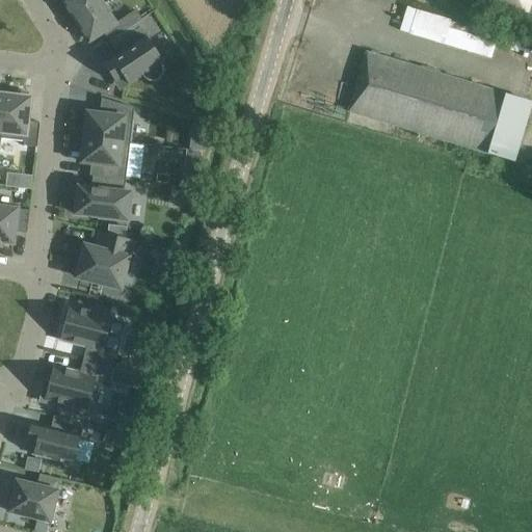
[(100,0),(68,0),(64,2),(77,22),(103,4),(100,0)]
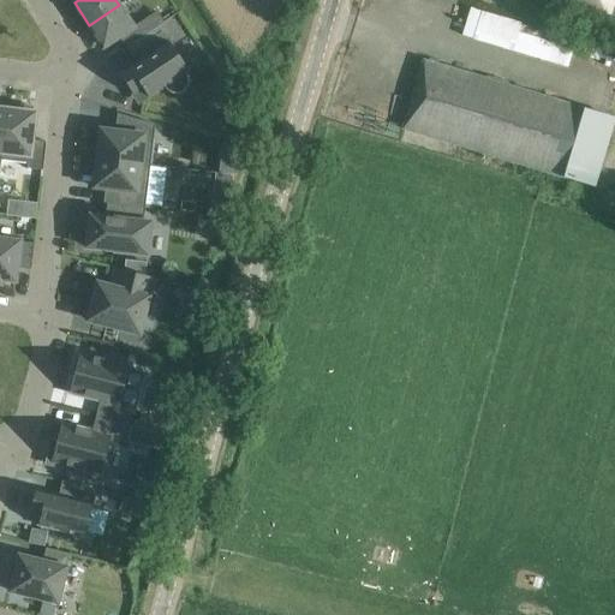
[(614,4),(614,0),(565,0),(563,6),(610,21),(614,4)]
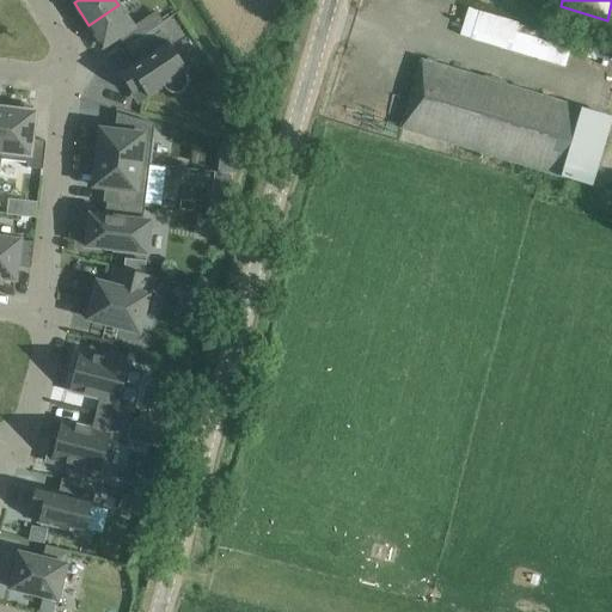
[(118,5),(89,25),(103,47),(118,37),(133,28),(118,5)]
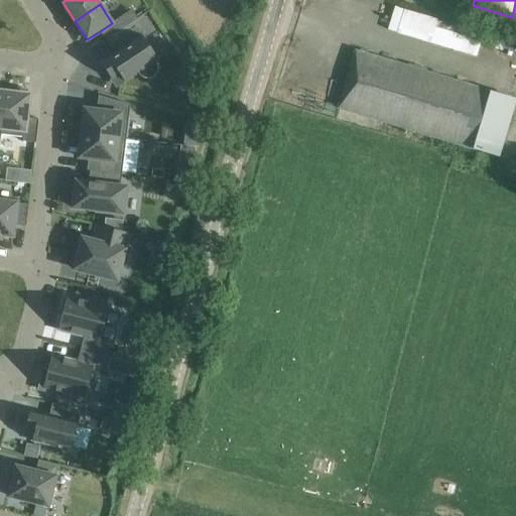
[(123,28),(117,19),(112,23),(100,31),(106,40),(123,28)]
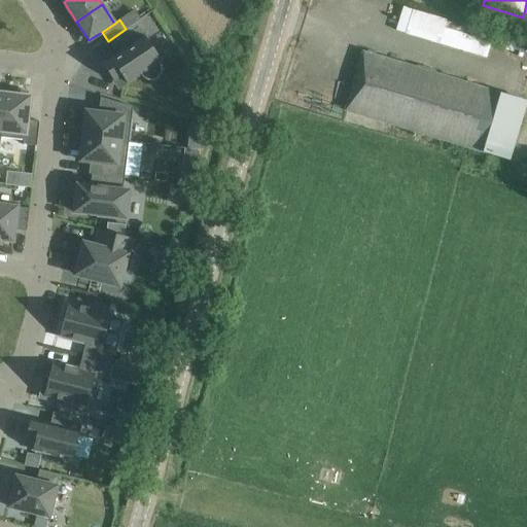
[(139,27),(112,45),(119,56),(104,66),(114,80),(121,75),(127,82),(140,73),(142,76),(143,77),(144,78),(146,79),(148,80),(149,80),(150,80),(151,80),(153,80),(155,80),(156,79),(157,79),(159,78),(160,77),(161,75),(161,74),(162,73),(162,72),(162,70),(162,68),(162,66),(161,65),(159,61),(161,60),(139,27)]
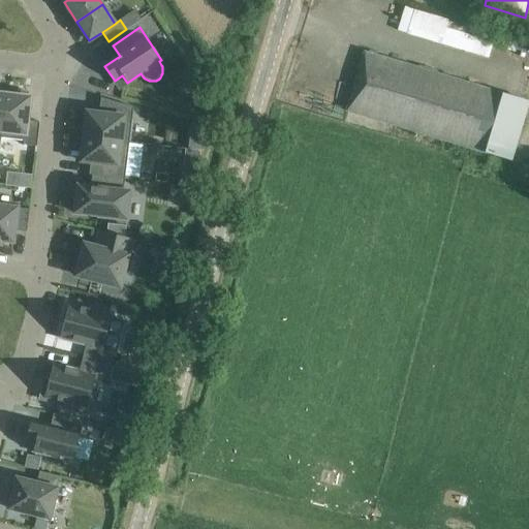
[(528,45),(508,40),(506,47),(527,54),(528,48),(528,45)]
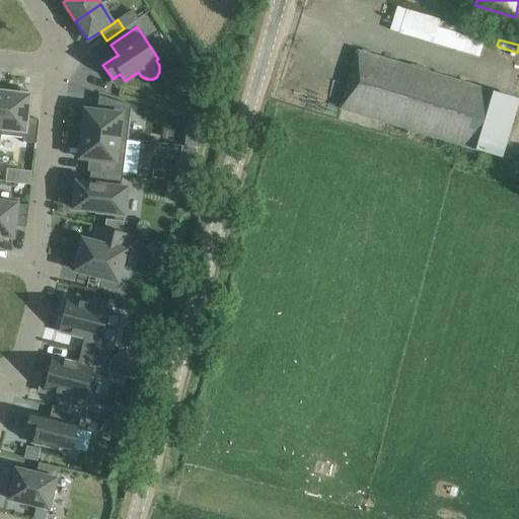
[(494,91),(377,57),(358,51),(340,109),(475,150),(493,94),(494,92),(494,91)]
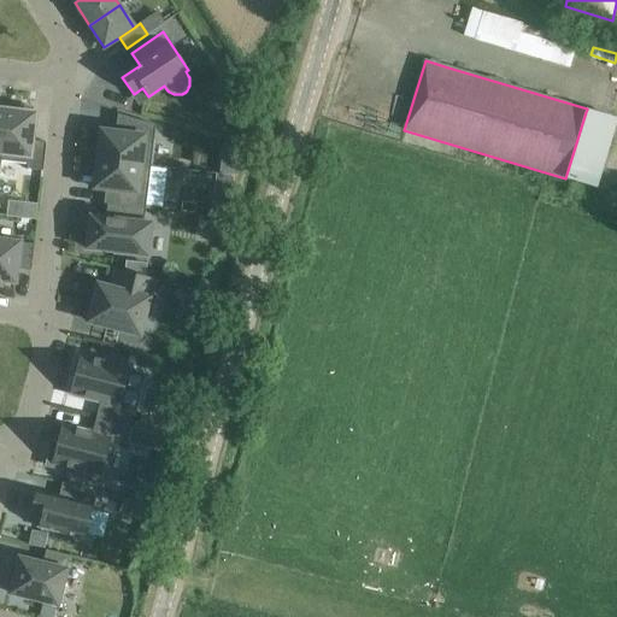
[(7,105),(1,160),(28,164),(28,169),(43,171),(47,142),(33,141),(35,113),(28,113),(29,109),(7,105)]
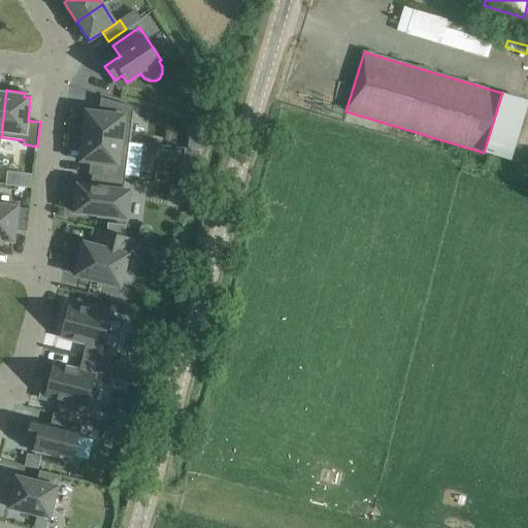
[(501,96),(484,153),(510,160),(527,102),(502,94),(501,96)]
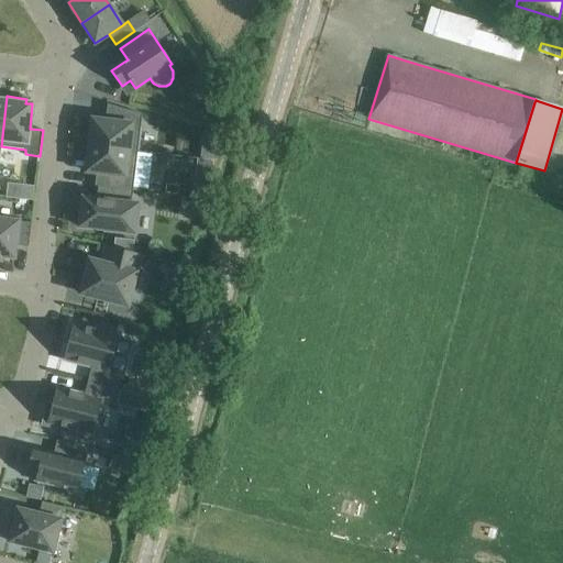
[(92,119),(89,145),(138,152),(142,114),(108,105),(106,121),(92,119)]
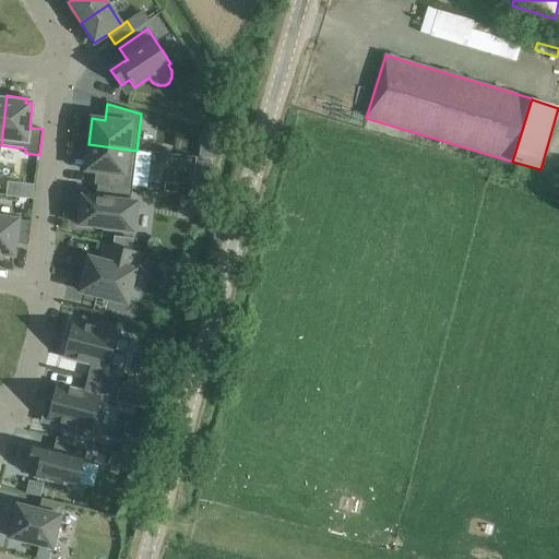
[(88,144),(86,170),(99,171),(97,186),(132,189),(137,151),(88,144)]
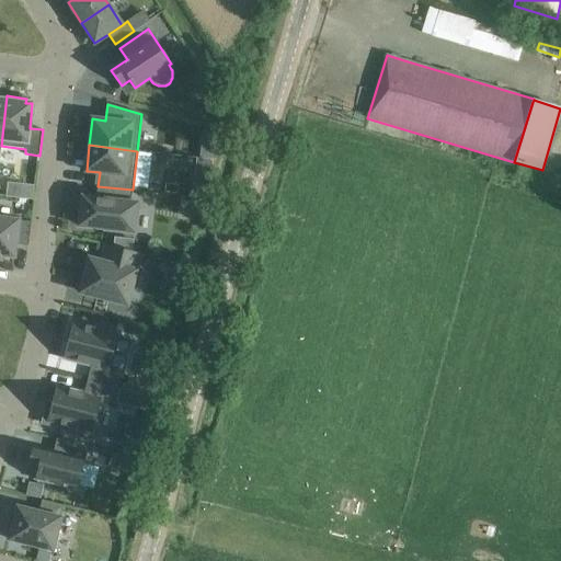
[(34,185),(7,182),(6,197),(22,198),(33,201),(34,185)]
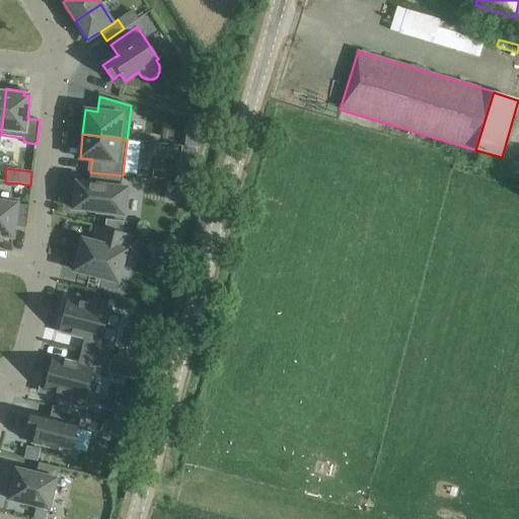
[(77,182),(74,209),(124,215),(127,189),(121,188),(123,175),(90,172),(89,183),(77,182)]
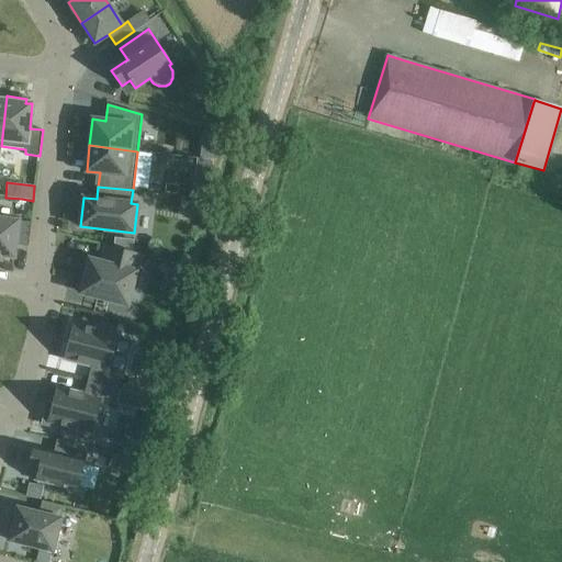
[(0,218),(0,262),(1,256),(14,258),(15,245),(29,246),(32,223),(19,221),(0,218)]
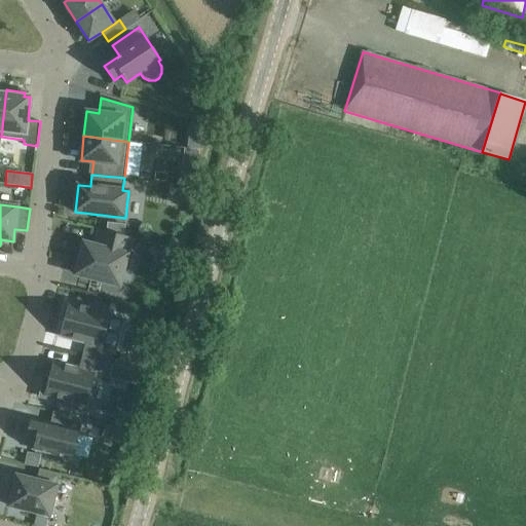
[(84,242),(76,274),(119,286),(132,238),(102,230),(98,247),(84,242)]
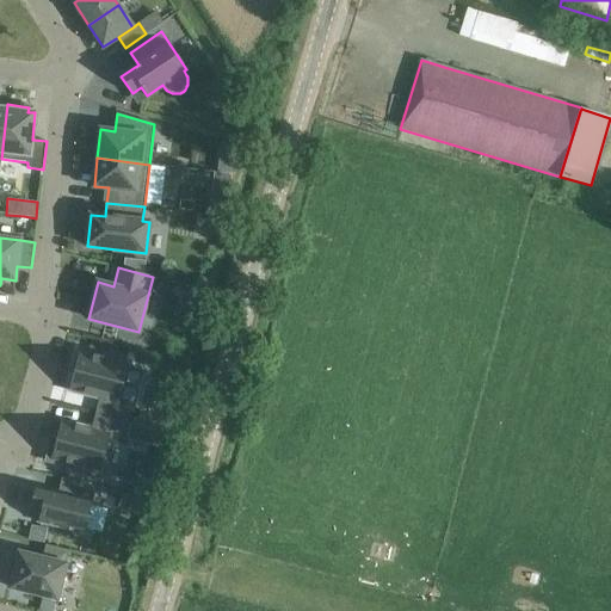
[(79,352),(69,390),(100,397),(96,413),(131,421),(135,405),(119,401),(128,366),(129,365),(79,352)]
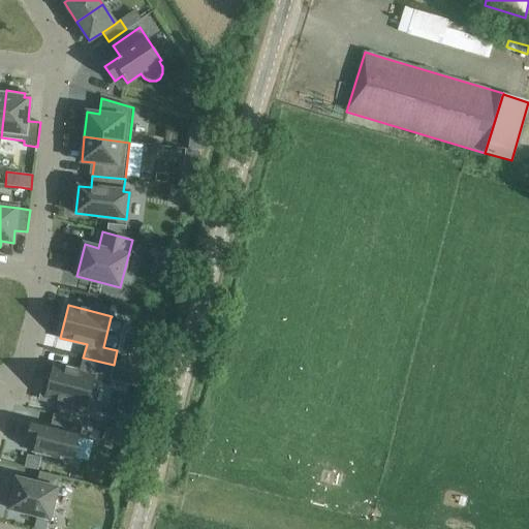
[(44,379),(40,399),(59,404),(60,401),(87,408),(95,377),(110,381),(110,380),(114,366),(114,365),(83,358),(83,359),(80,372),(58,366),(56,376),(51,374),(49,380),(44,379)]
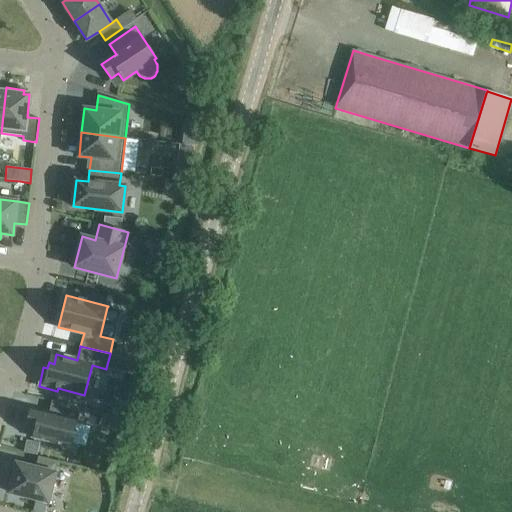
[(30,409),(26,425),(35,428),(32,436),(71,446),(81,408),(52,401),(49,413),(30,409)]
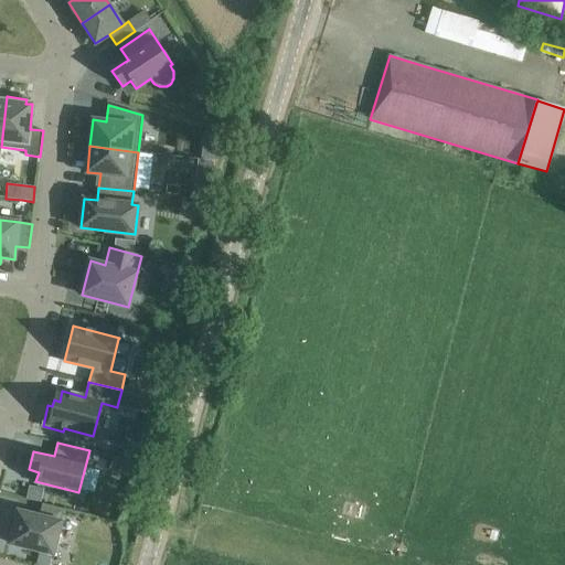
[(30,487),(27,500),(41,502),(44,490),(30,487)]
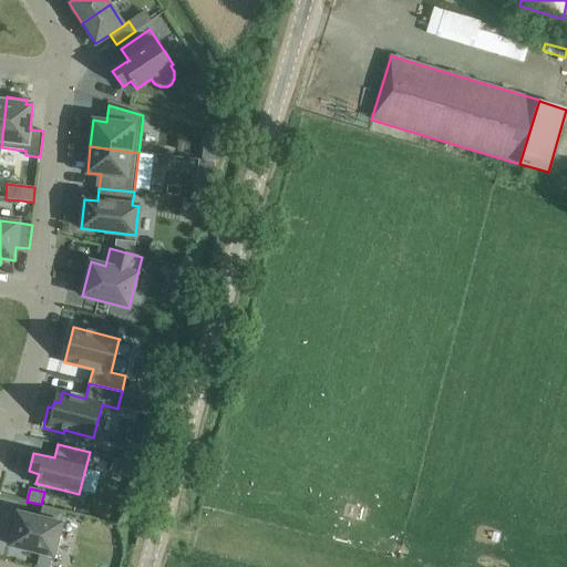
[(18,513),(10,545),(53,556),(64,511),(43,505),(40,518),(18,513)]
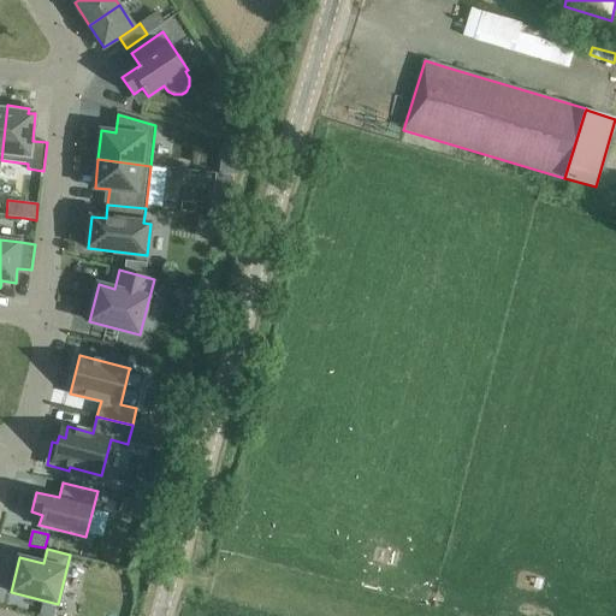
[(43,602),(40,615),(54,615),(58,605),(43,602)]
